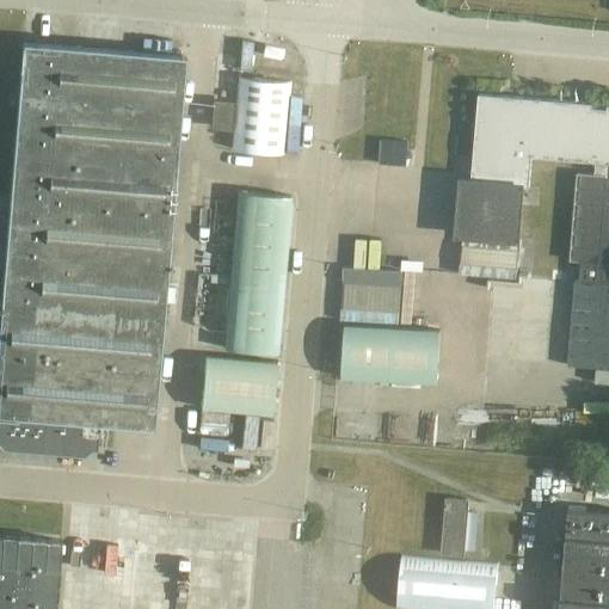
[(0,449),(1,450),(82,457),(88,451),(94,451),(96,426),(111,428),(151,431),(179,62),(24,50),(11,200),(0,313),(0,449)]
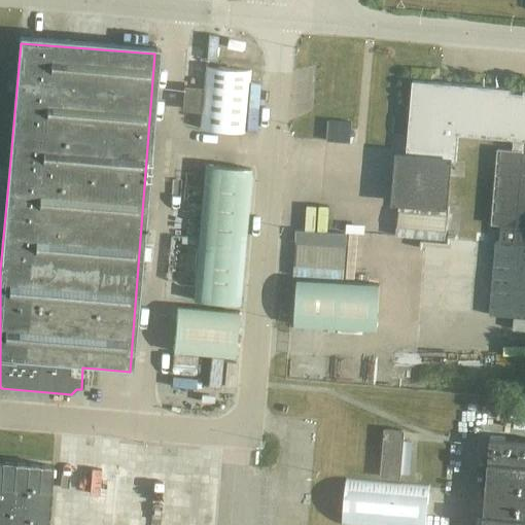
[(201,131),(243,135),(248,72),(206,69),(201,131)]
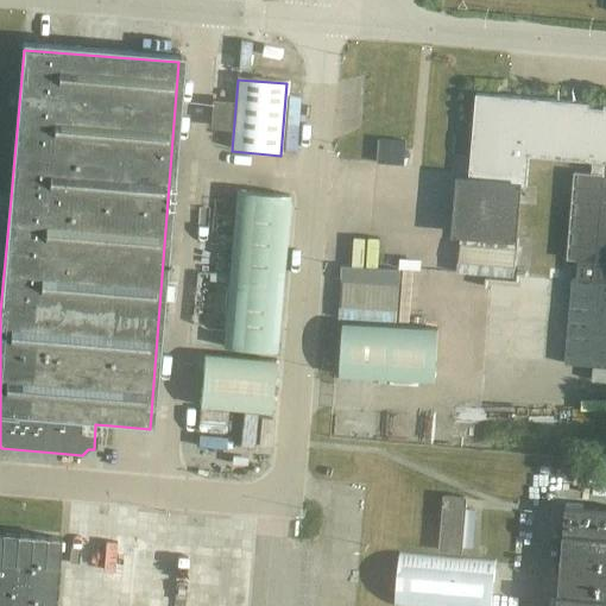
[(455,178),(450,238),(460,239),(459,246),(516,251),(517,239),(521,188),(524,188),(526,159),(598,164),(603,165),(603,177),(597,176),(572,174),(563,262),(575,263),(605,264),(605,106),(603,107),(603,111),(588,109),(588,106),(586,106),(474,96),(468,174),(467,180),(455,178)]
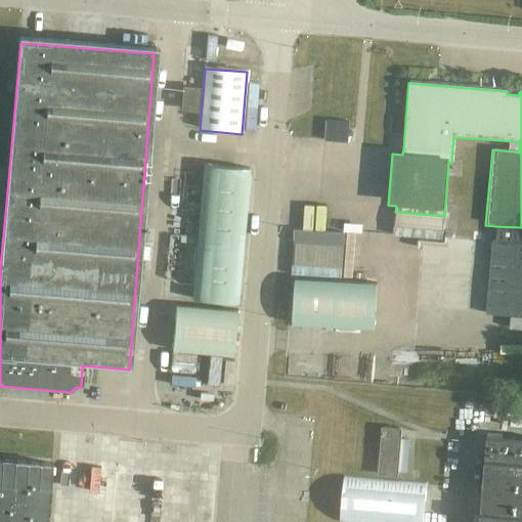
[(179,111),(197,112),(199,86),(181,85),(179,111)]
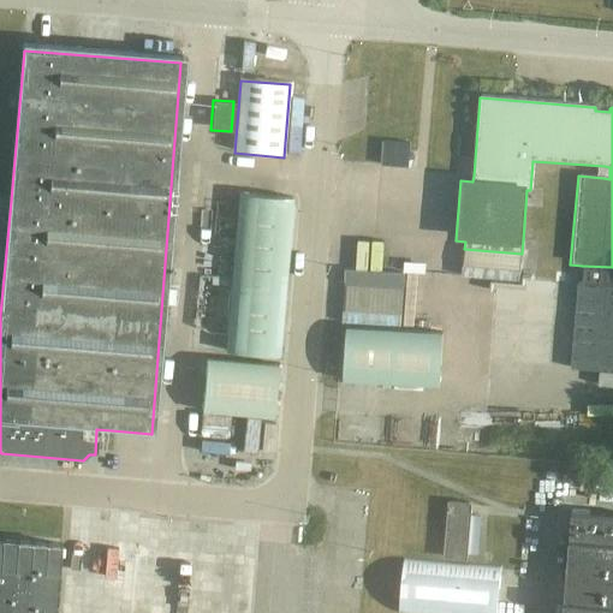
[(380,165),(408,167),(409,144),(382,142),(380,165)]
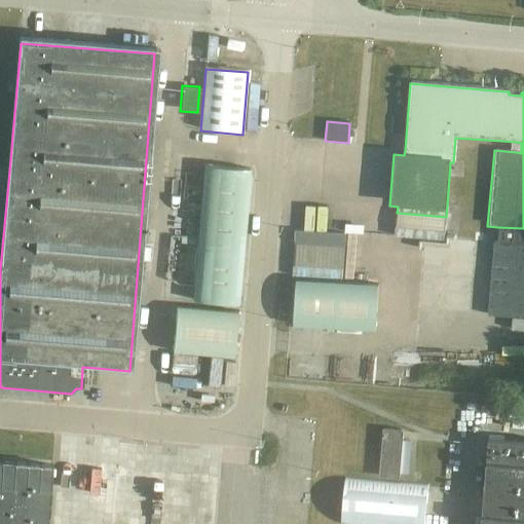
[(249,171),(202,166),(191,301),(237,305),(249,171)]
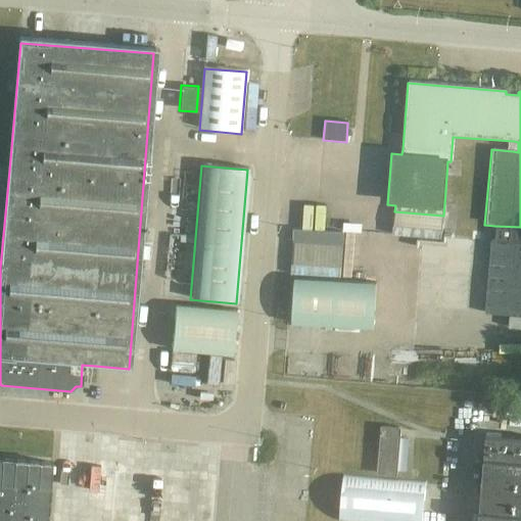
[(342,233),(343,233),(345,208),(335,208),(334,233),(293,230),(290,275),(340,278),(342,233)]
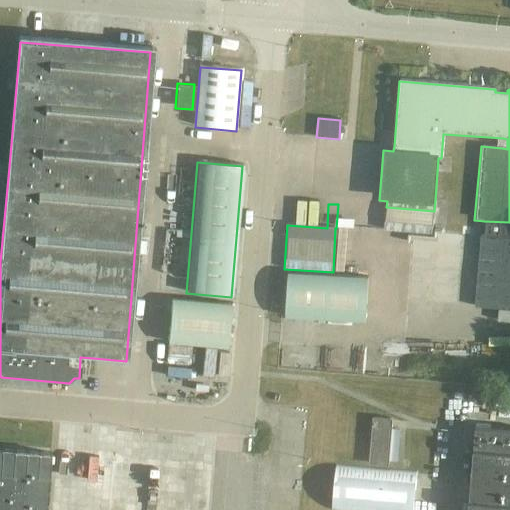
[(509,310),(509,222),(484,221),(483,237),(479,236),(473,308),(509,310)]
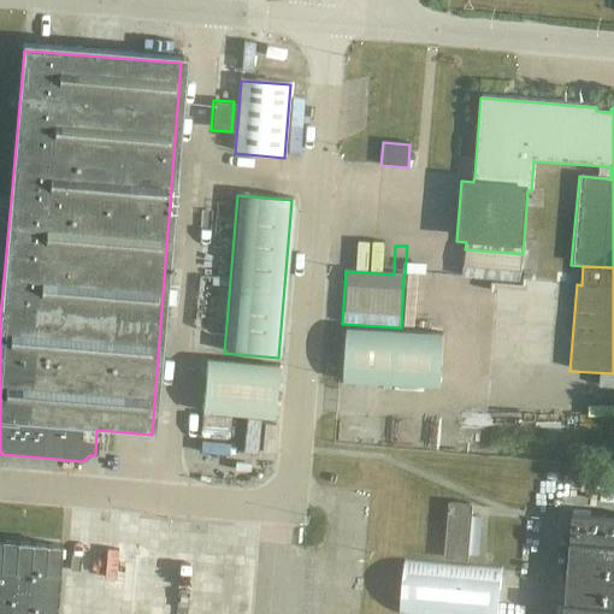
[(531,293),(503,290),(496,362),(555,367),(562,279),(532,277),(531,293)]
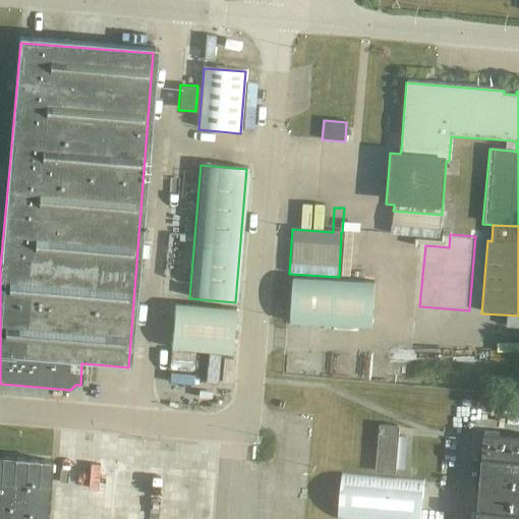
[(373,283),(292,278),(289,323),(370,329),(373,283)]
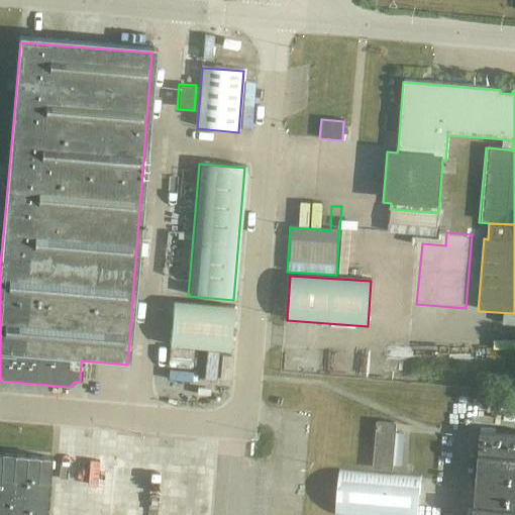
[(231,308),(172,304),(168,348),(228,352),(231,308)]
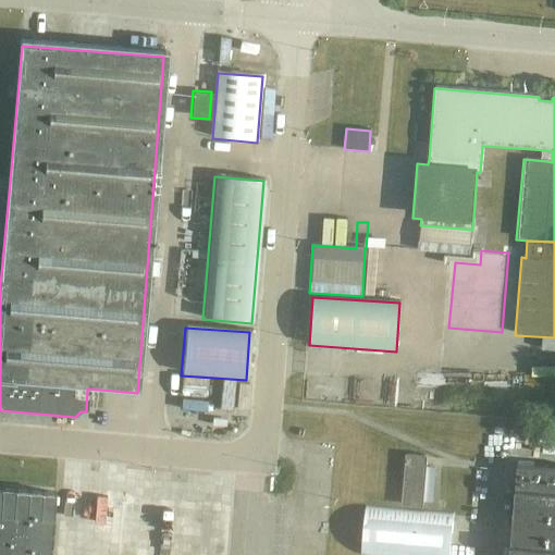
[(539,377),(554,375),(554,353),(538,354),(539,377)]
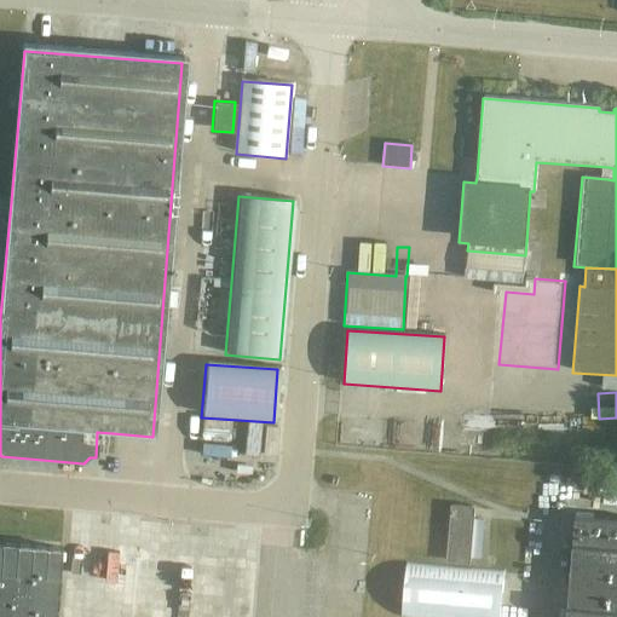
[(133,438),(131,461),(160,463),(161,439),(133,438)]
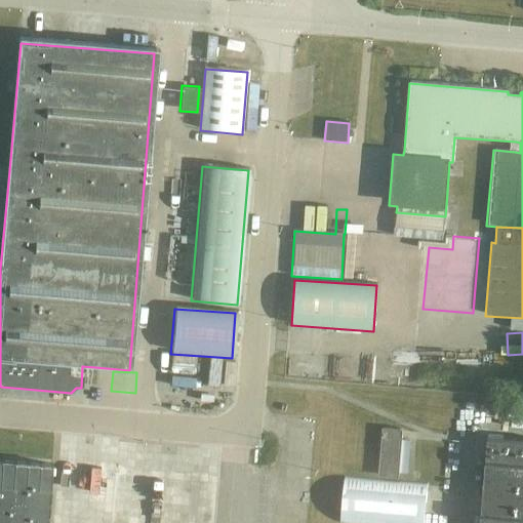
[(377,477),(399,479),(402,430),(381,429),(377,477)]
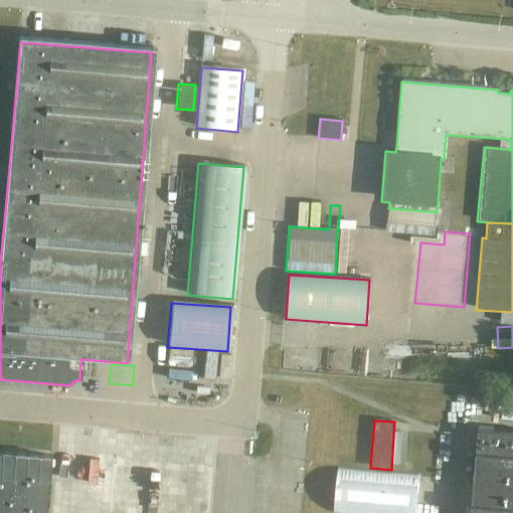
[(512,512),(512,428),(479,425),(471,512),(512,512)]
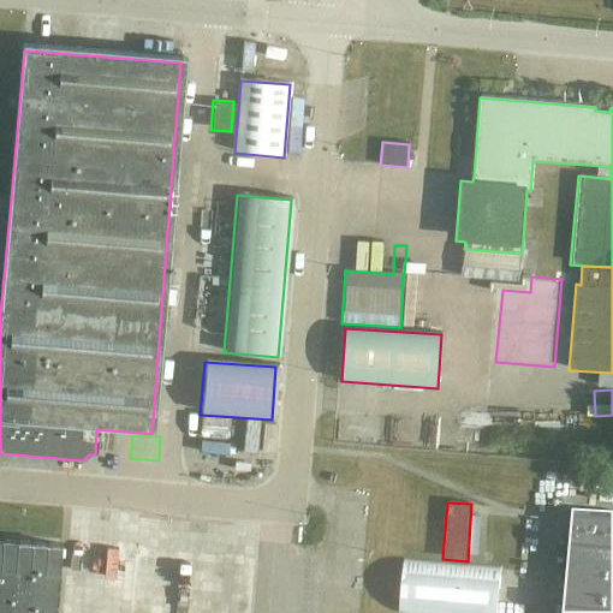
[(53,612),(59,546),(0,540),(0,612),(53,612)]
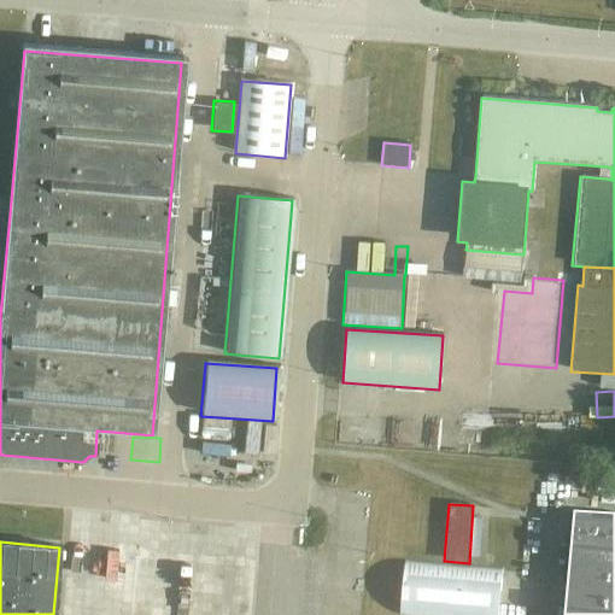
[(135,556),(130,614),(185,614),(189,560),(135,556)]
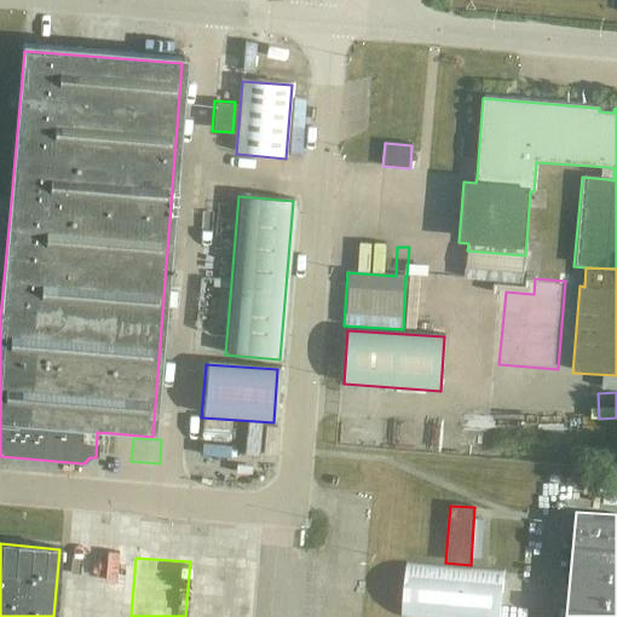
[(500,616),(505,574),(408,565),(403,616),(500,616)]
